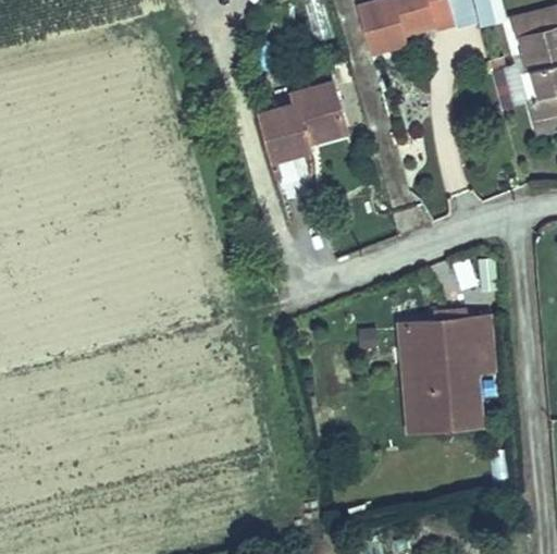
[(437,24),(456,20),(450,0),(380,0),(358,7),(371,54),(409,44),(405,31),(404,26),(435,16),(437,22),(437,24)]
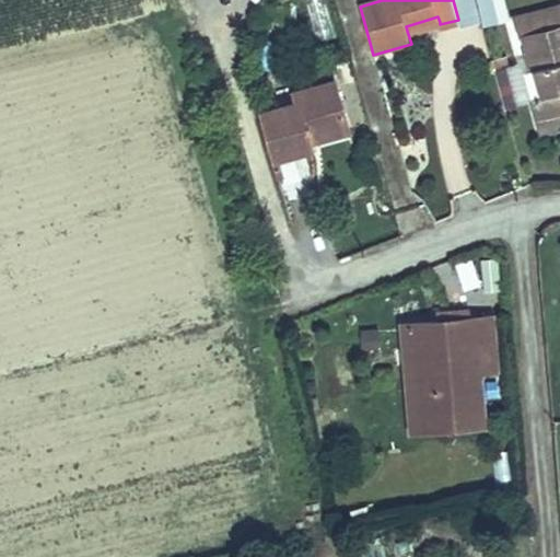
[(453,0),(458,20),(479,13),(476,0),(453,0)]
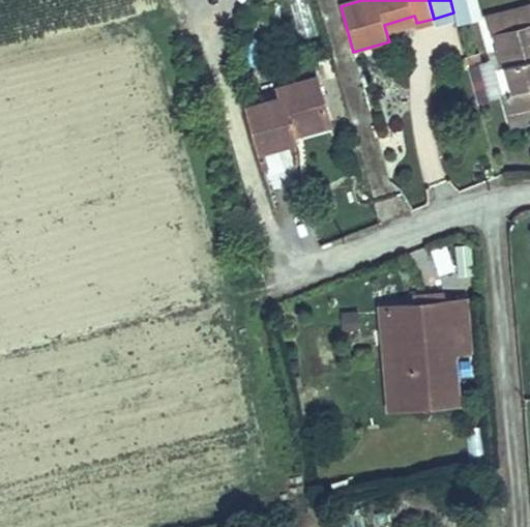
[(450,0),(453,12),(458,27),(482,20),(476,0),(450,0)]
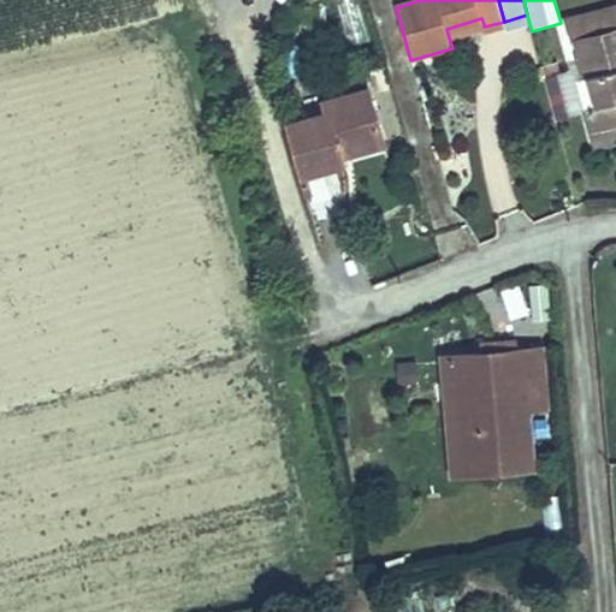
[(584,81),(578,82),(585,108),(591,132),(615,124),(615,6),(570,19),(580,58),(578,58),(580,67),(584,81)]
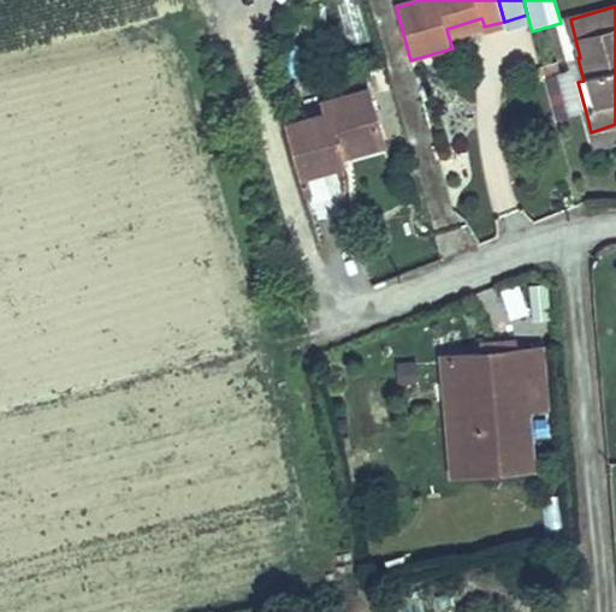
[(481,18),(446,29),(448,34),(484,24),(481,18)]
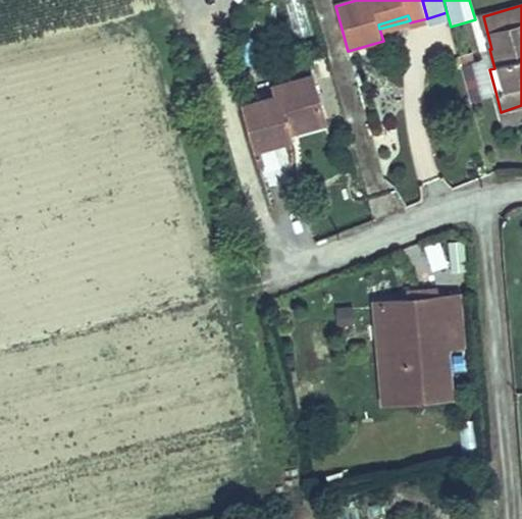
[(491,57),(462,65),(471,99),(496,92),(489,69),(494,68),(491,57)]
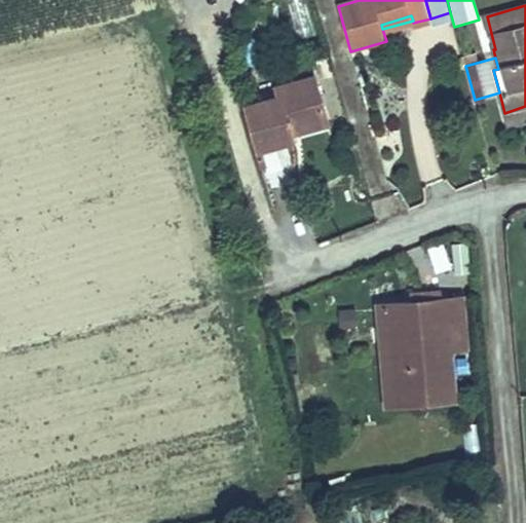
[(296,122),(298,128),(327,120),(316,85),(299,90),(296,80),(276,86),(279,96),(246,106),(258,148),(292,139),(288,124),(296,122)]
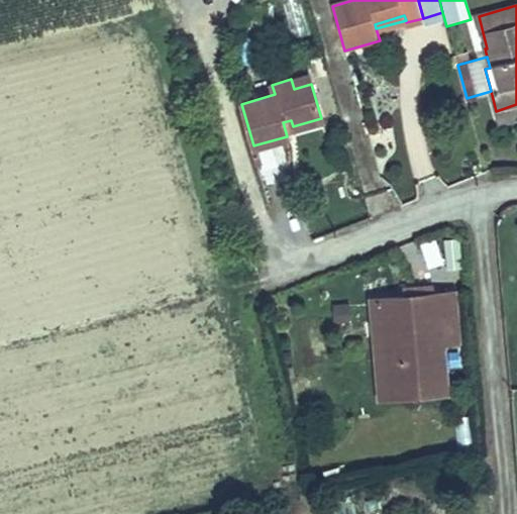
[(516,104),(496,111),(500,123),(516,117),(516,104)]
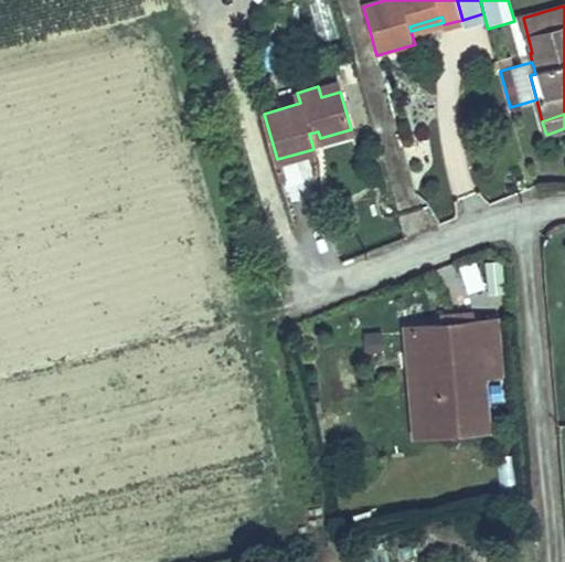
[(309,134),(313,149),(353,138),(351,129),(320,138),(318,131),(309,134)]
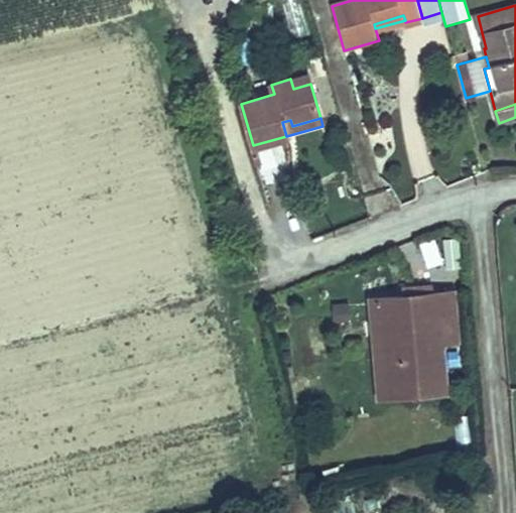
[(418,242),(424,268),(442,264),(435,238),(418,242)]
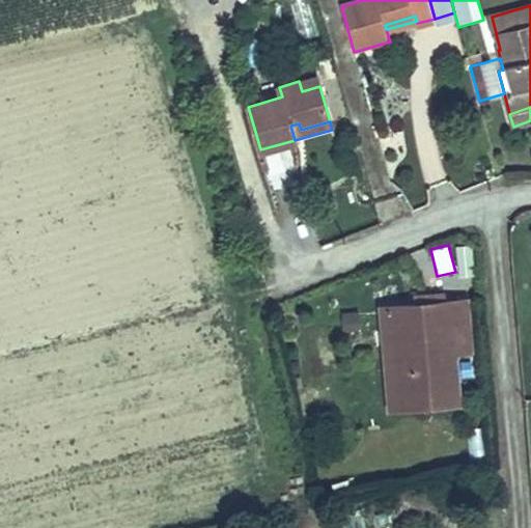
[(455,277),(473,277),(472,245),(454,246),(455,277)]
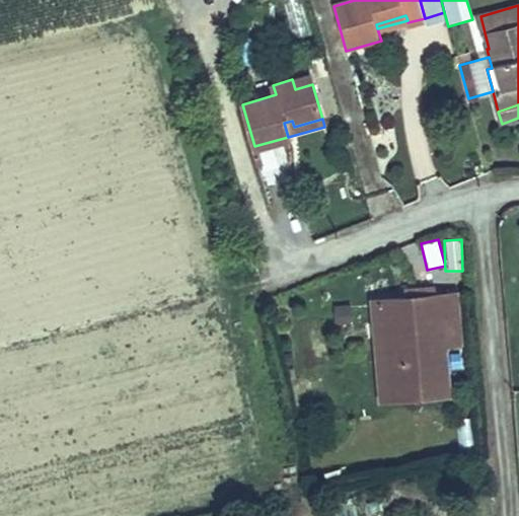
[(456,316),(454,294),(386,299),(394,401),(448,396),(442,317),(456,316)]
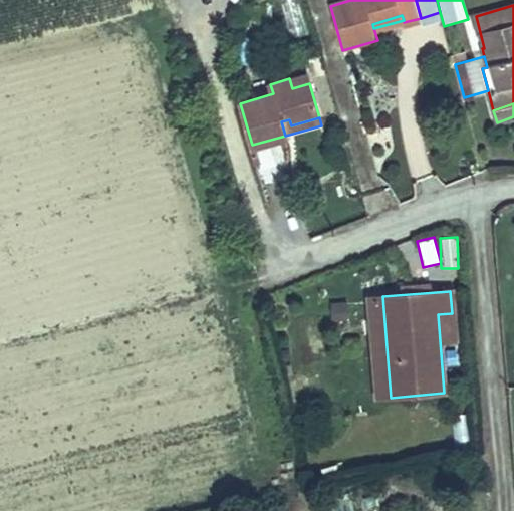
[(376,399),(391,398),(382,296),(368,298),(376,399)]
